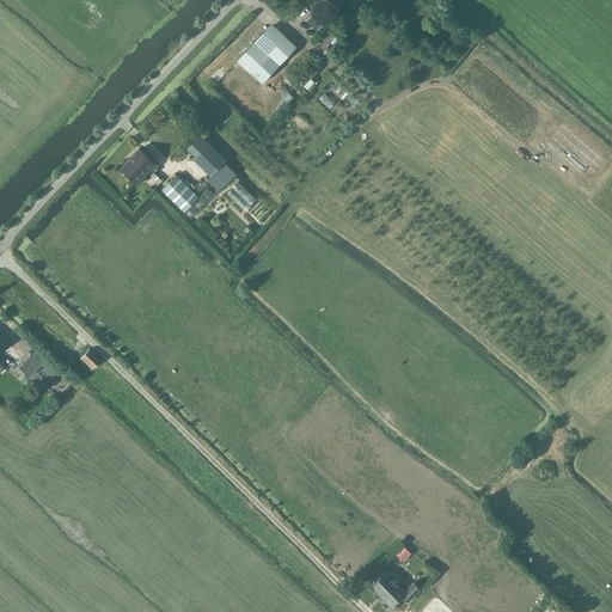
[(390,22),(401,26),(405,17),(396,11),(390,22)]
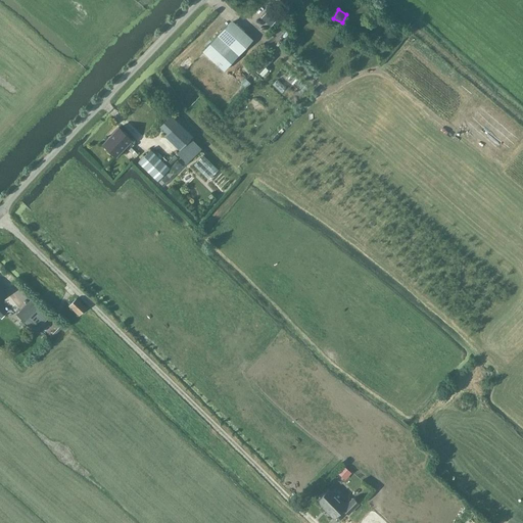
[(228,25),(203,51),(225,70),(249,44),(228,25)]
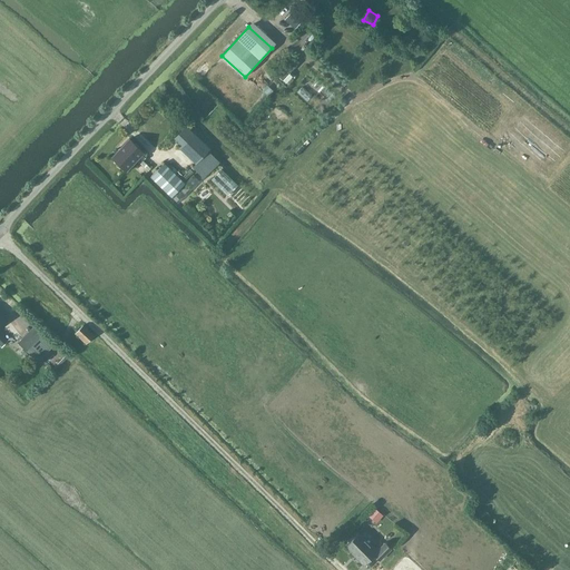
[(344,107),(352,101),(347,97),(341,102),(344,107)]
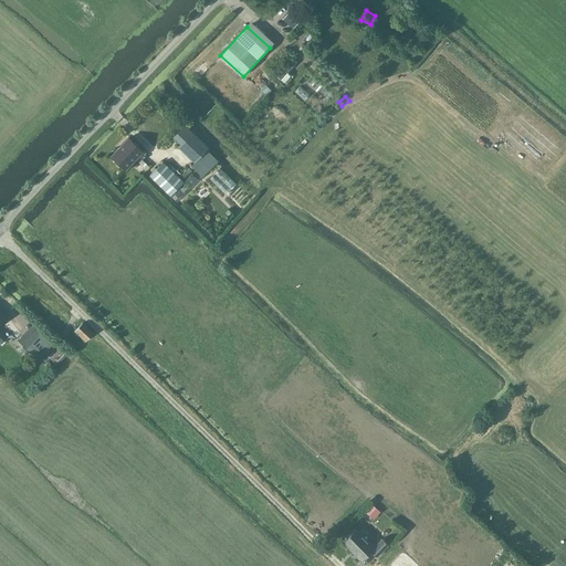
[(332,115),(339,108),(336,105),(328,112),(332,115)]
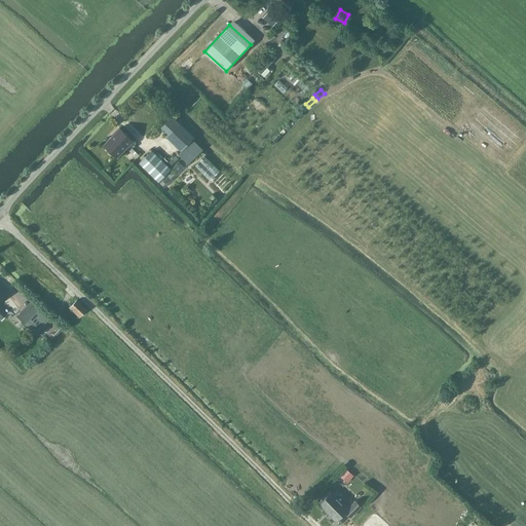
[(188,164),(203,150),(192,139),(194,137),(172,115),(161,126),(167,134),(165,137),(181,151),(178,154),(188,164)]
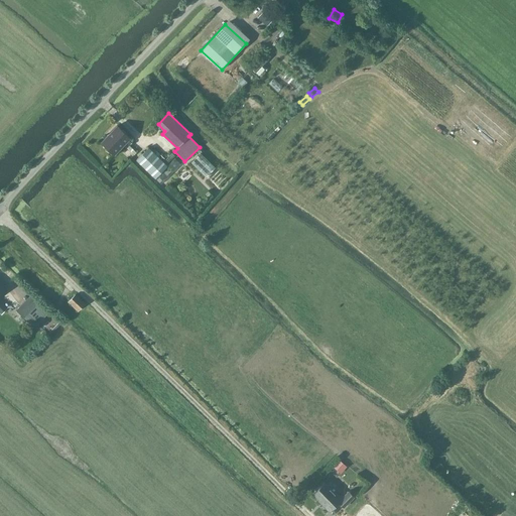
[(115,155),(131,139),(118,126),(102,142),(115,155)]
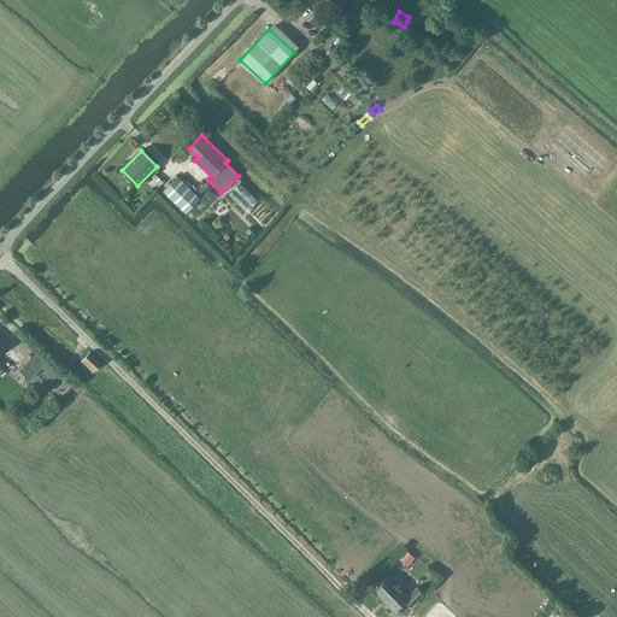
[(186,213),(201,199),(178,176),(163,192),(186,213)]
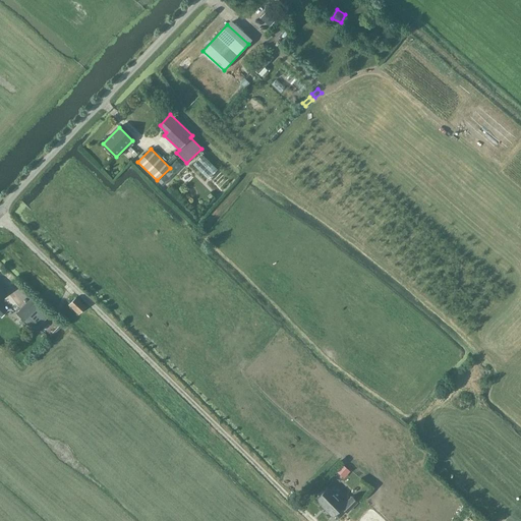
[(192,166),(208,180),(217,171),(201,156),(192,166)]
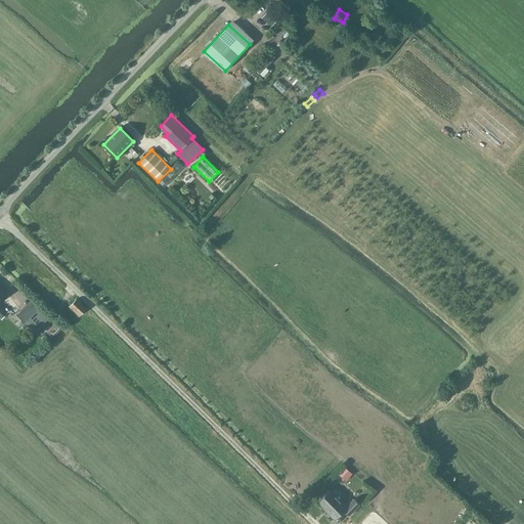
[(178,161),(171,169),(158,181),(164,187),(184,167),(178,161)]
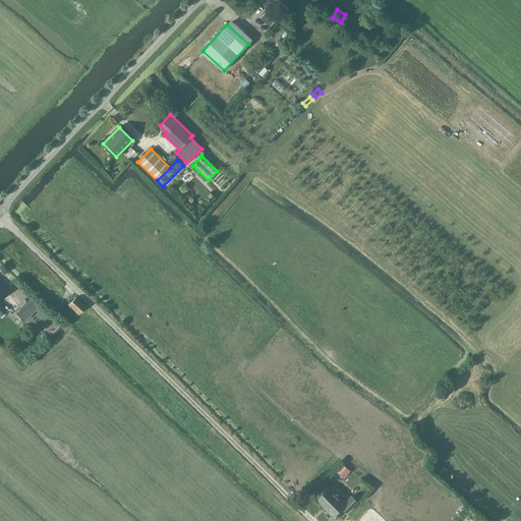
[(87,307),(76,297),(68,305),(78,314),(87,307)]
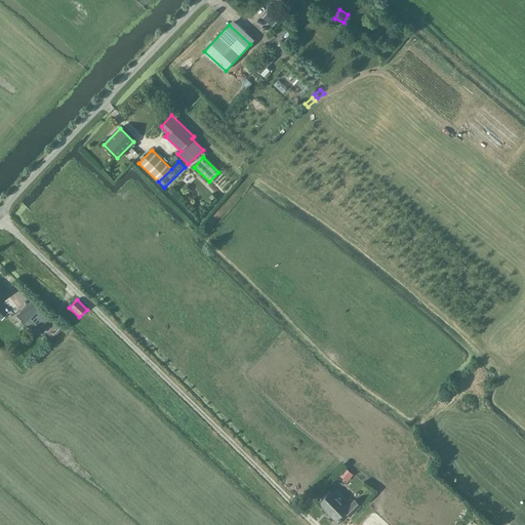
[(16,316),(33,330),(37,326),(39,328),(49,318),(31,300),(16,316)]
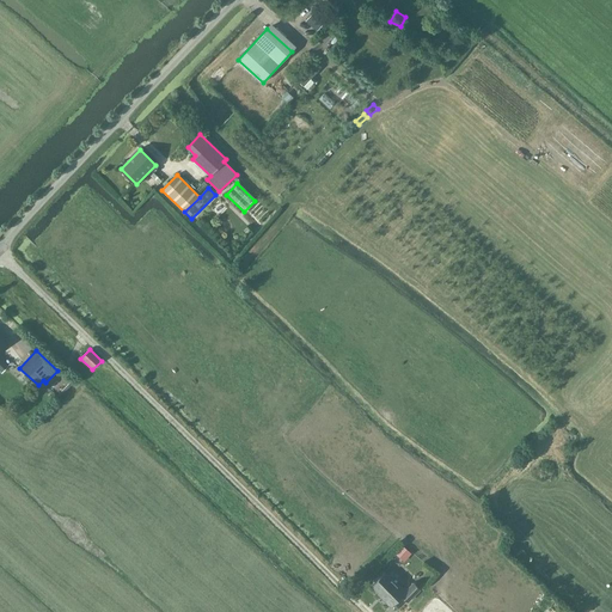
[(397,546),(405,555),(414,546),(405,538),(397,546)]
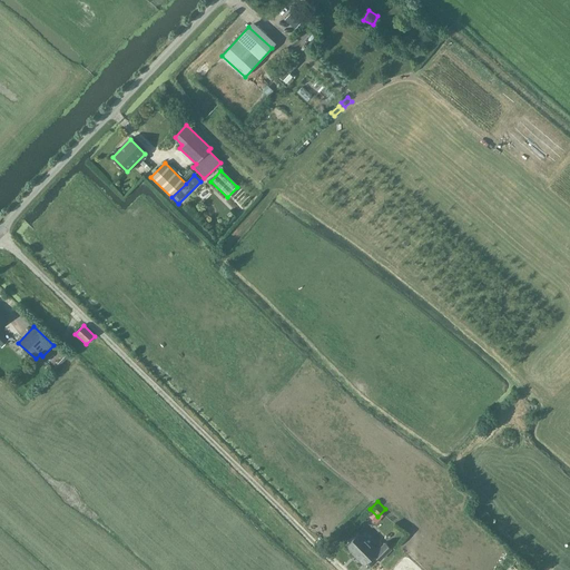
[(359,533),(346,546),(357,556),(356,557),(364,564),(377,552),(359,533)]
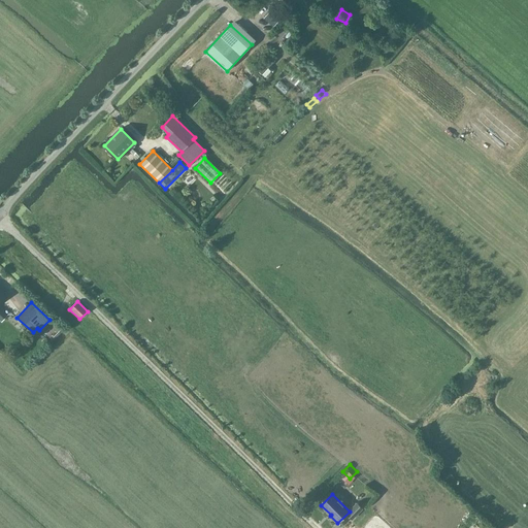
[(352,520),(362,509),(357,504),(345,515),(352,520)]
